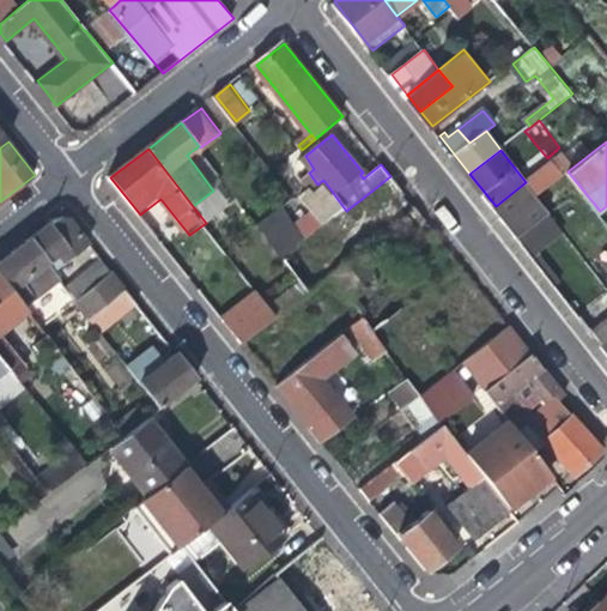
[(404,194),(390,176),(362,199),(374,216),(404,194)]
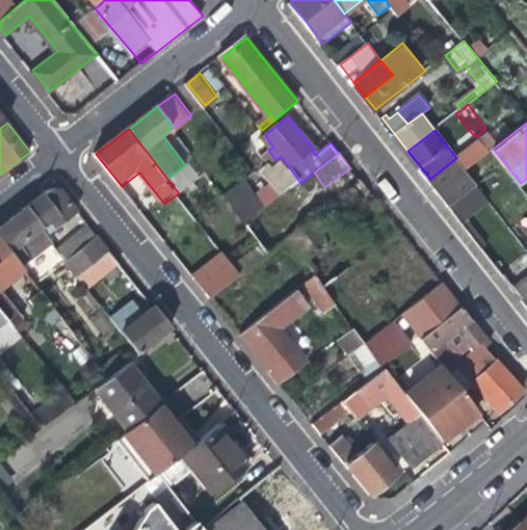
[(265,168),(275,181),(277,180),(287,193),(300,183),(281,156),(275,160),(265,168)]
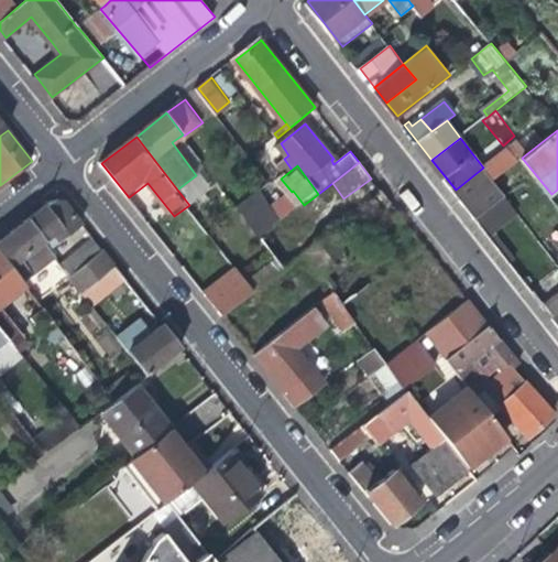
[(183,191),(194,201),(210,183),(199,173),(183,191)]
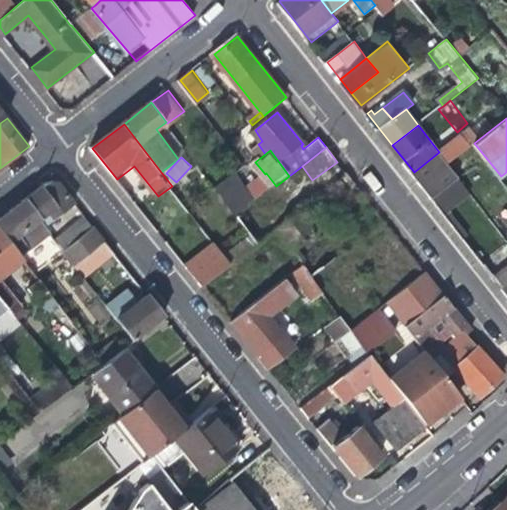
[(264,217),(312,180),(302,166),(289,176),(276,186),(240,214),(261,241),(274,231),(264,217)]
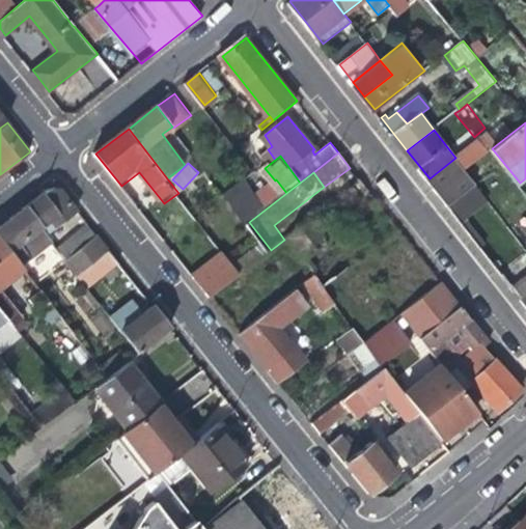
[(226,193),(249,222),(286,193),(276,179),(275,181),(255,196),(244,179),(226,193)]
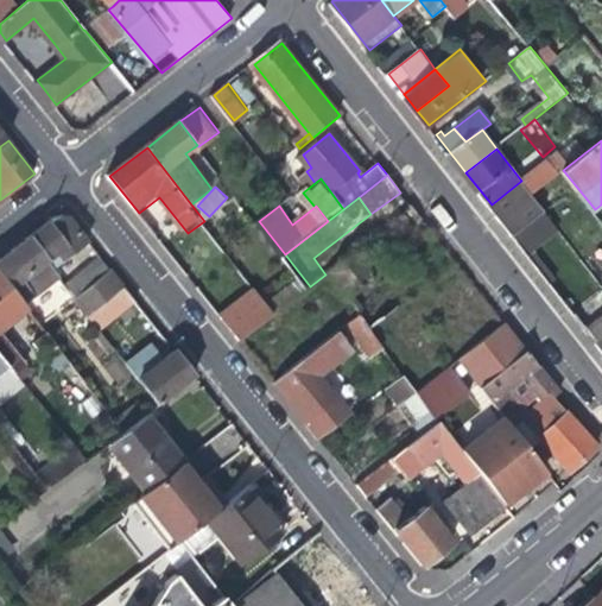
[(58,218),(31,238),(55,267),(70,256),(89,241),(70,218),(58,218)]
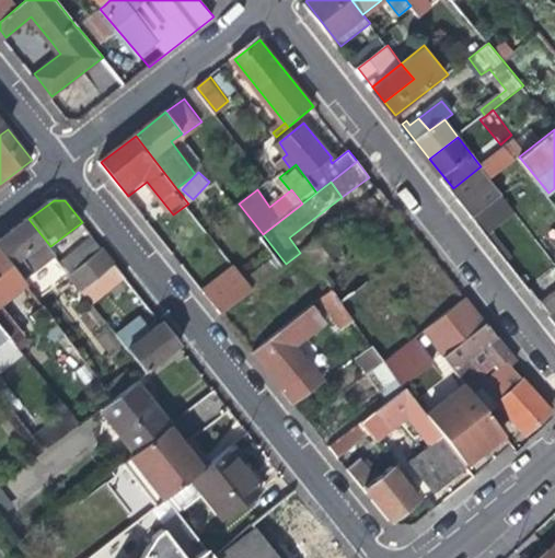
[(56,254),(50,246),(29,219),(3,240),(0,241),(0,248),(23,279),(56,254)]
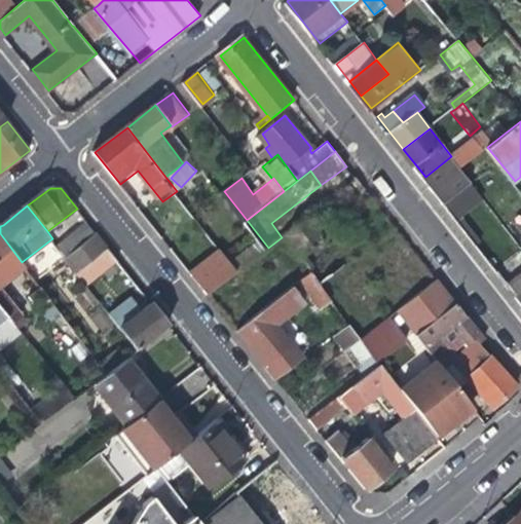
[(58,245),(67,256),(97,233),(87,222),(58,245)]
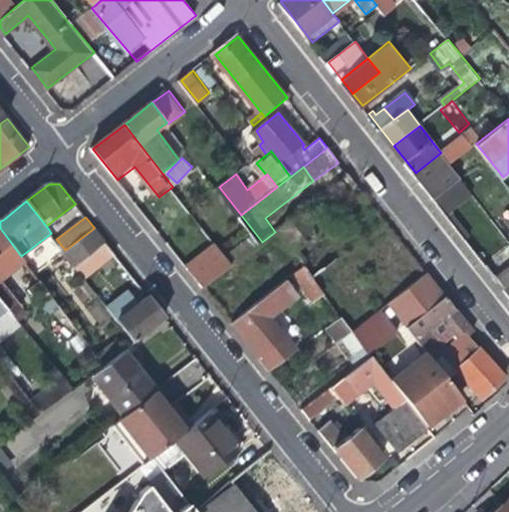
[(23,259),(21,256),(0,228),(0,294),(11,309),(18,318),(30,308),(3,275),(23,259)]
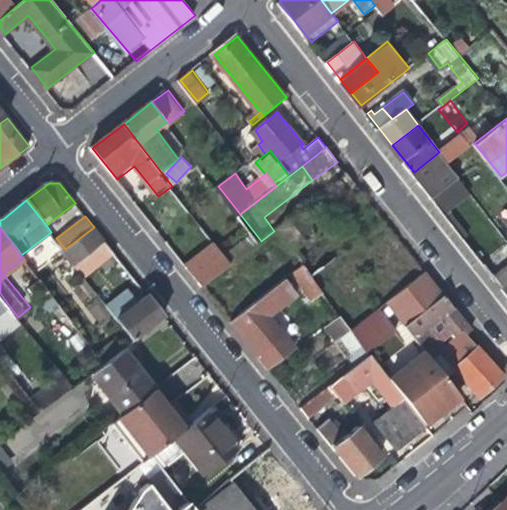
[(65,249),(75,262),(104,239),(94,227),(65,249)]
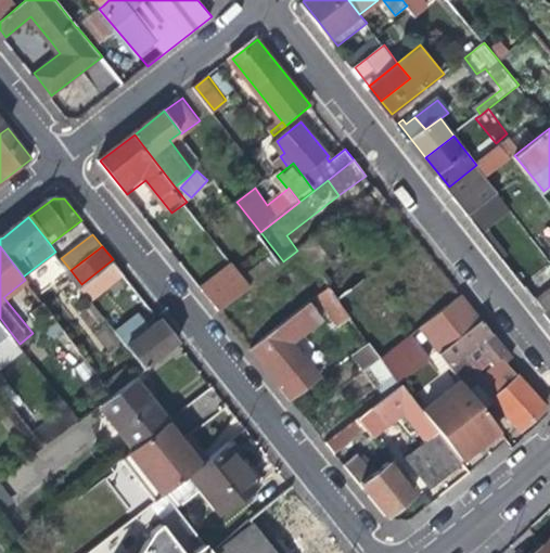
[(268,247),(239,271),(252,286),(281,264),(268,247)]
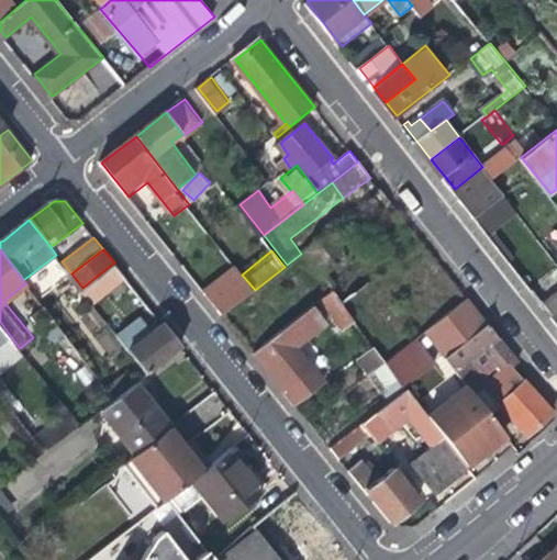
[(126,278),(114,262),(82,288),(95,303),(126,278)]
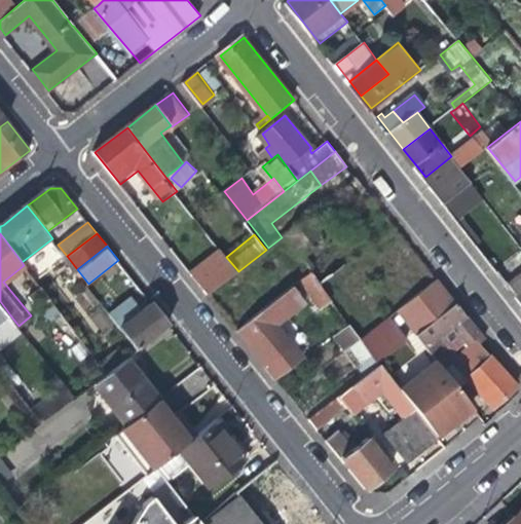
[(209,294),(238,271),(226,257),(221,249),(191,272),(209,294)]
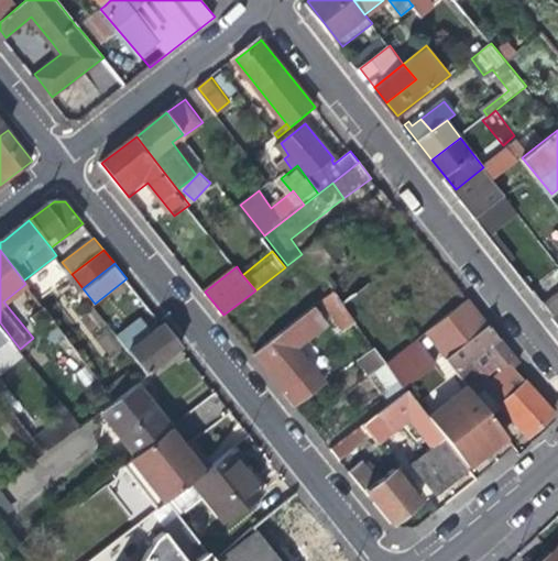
[(354,316),(346,304),(336,289),(323,300),(341,326),(354,316)]
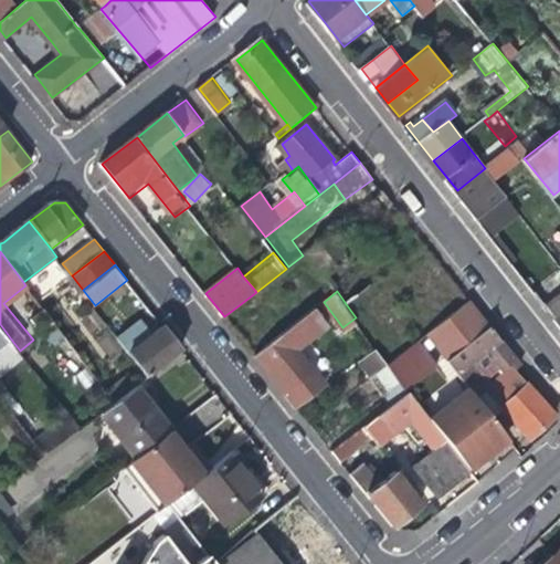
[(559,296),(547,307),(557,321),(559,319),(559,296)]
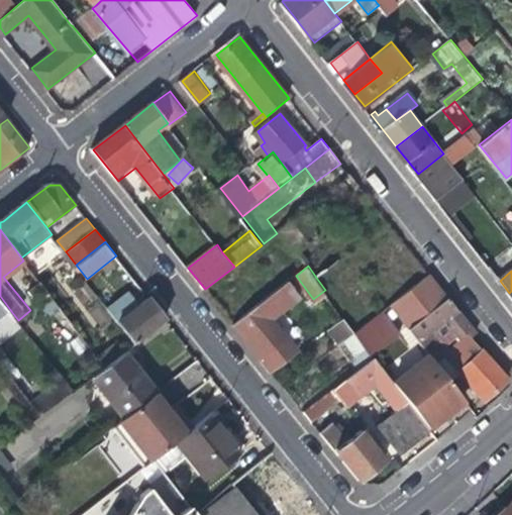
[(430,276),(392,305),(410,328),(448,299),(430,276)]
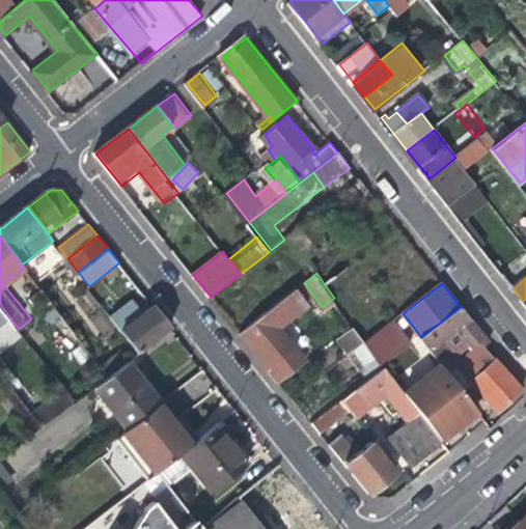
[(298,287),(284,299),(241,333),(248,342),(279,382),(306,361),(282,331),(312,305),(298,287)]
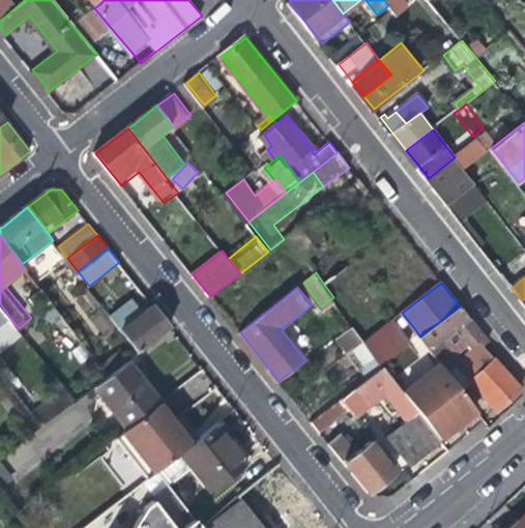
[(52,301),(41,289),(30,298),(39,310),(52,301)]
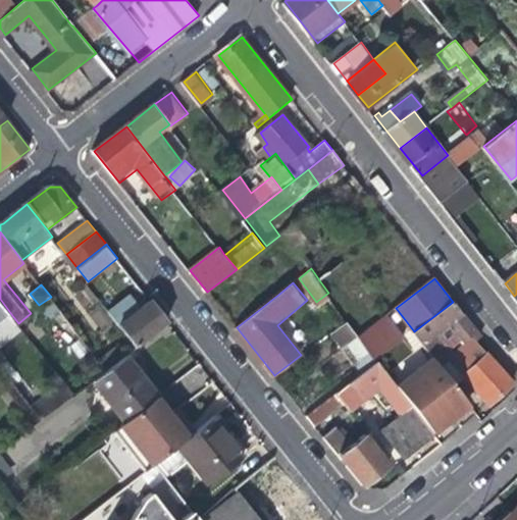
[(139,346),(169,322),(155,306),(151,300),(142,307),(132,294),(111,310),(139,346)]
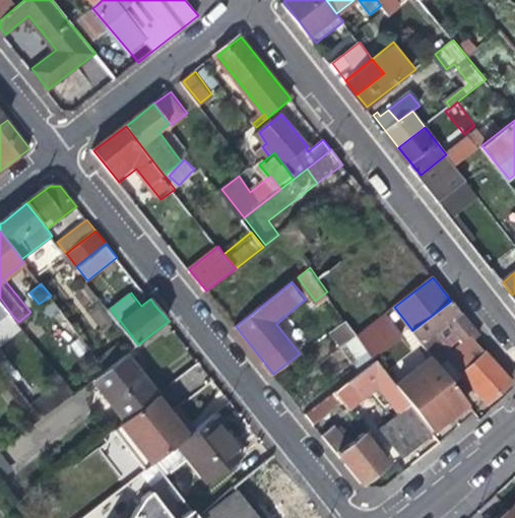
[(0,321),(11,313),(0,298),(0,321)]
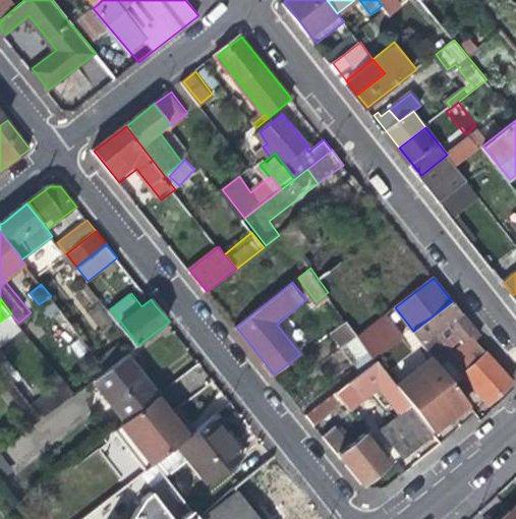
[(478,334),(463,314),(452,301),(414,331),(435,356),(438,360),(440,363),(450,355),(470,340),(472,338),(478,334)]
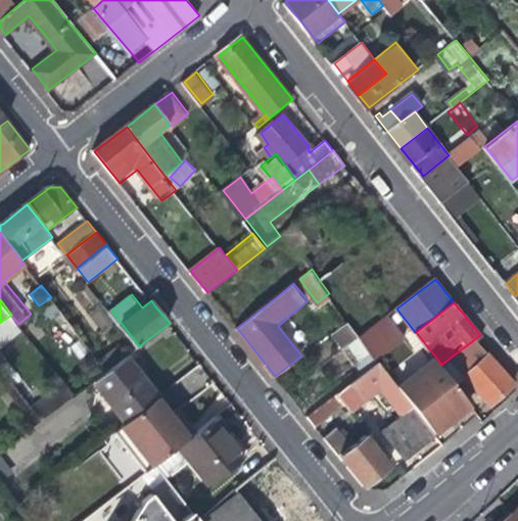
[(389,315),(362,336),(380,360),(408,338),(389,315)]
